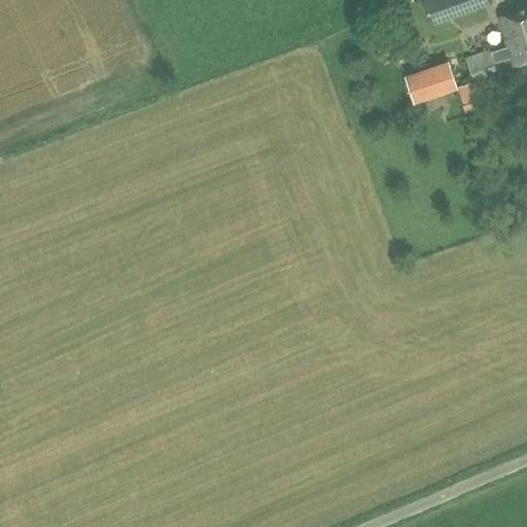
[(426,0),(425,1),(432,24),(479,8),(476,0),(426,0)]
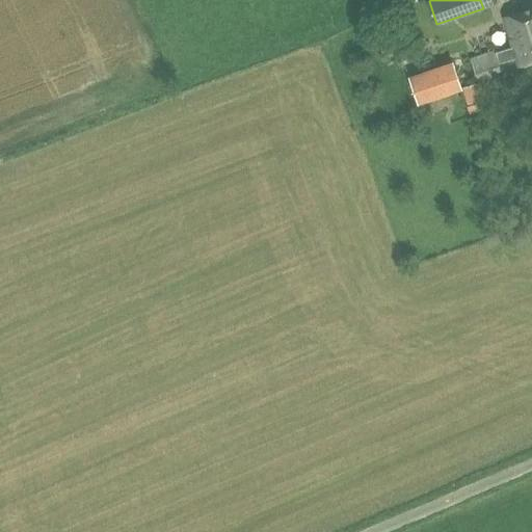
[(513,47),(495,52),(499,63),(516,57),(519,64),(531,59),(531,7),(504,17),(513,47)]
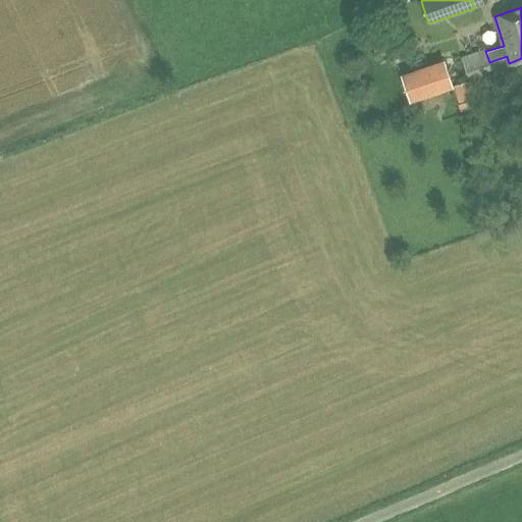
[(489,62),(485,51),(485,50),(462,58),(469,79),(492,70),(489,62)]
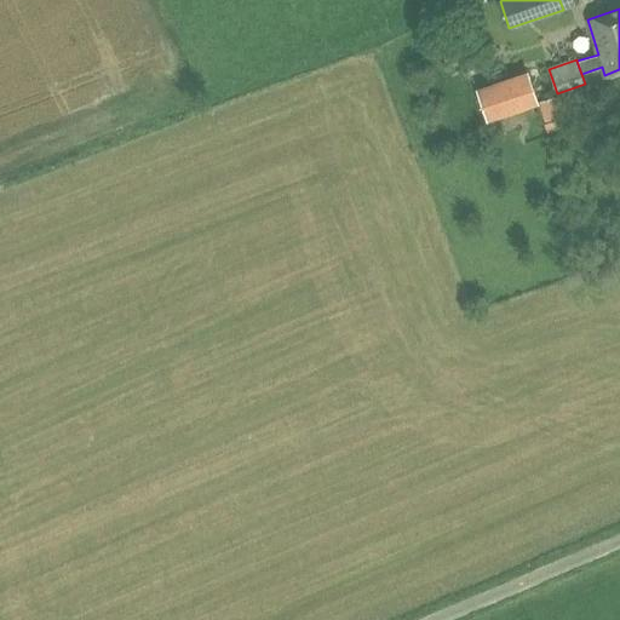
[(489,119),(539,101),(529,70),(478,89),(489,119)]
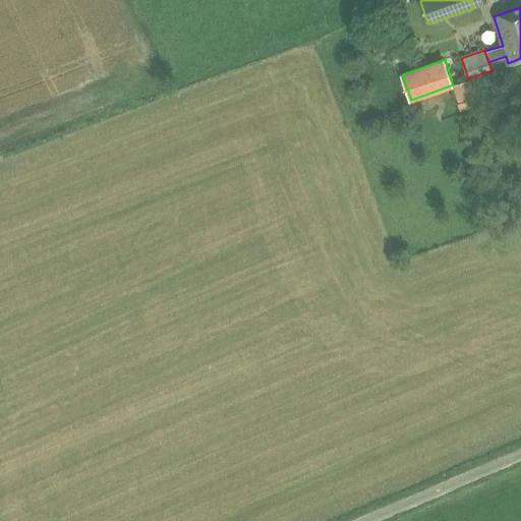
[(471,98),(466,81),(453,87),(458,102),(470,98),(471,98)]
